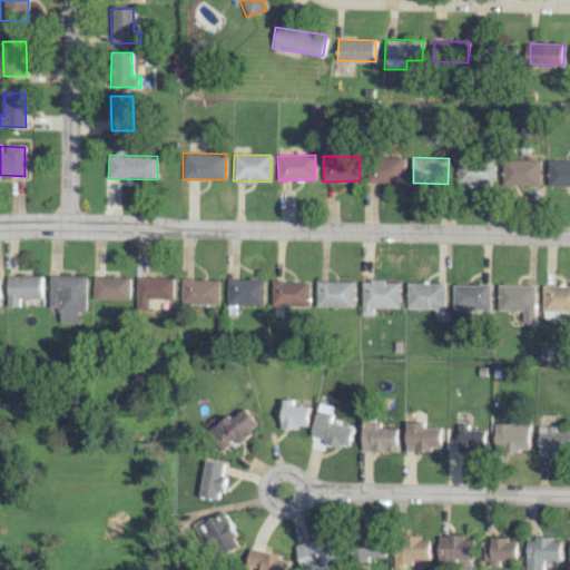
[(405,159),(370,158),(369,183),(404,185),(405,159)]
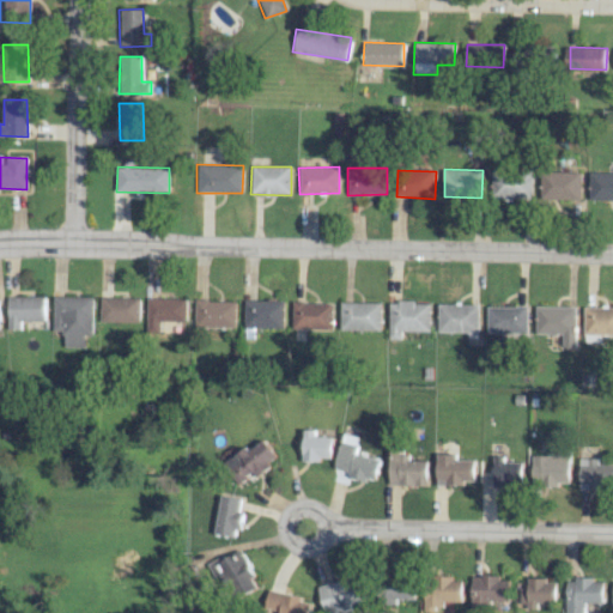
[(532,199),(533,171),(493,170),(493,198),(532,199)]
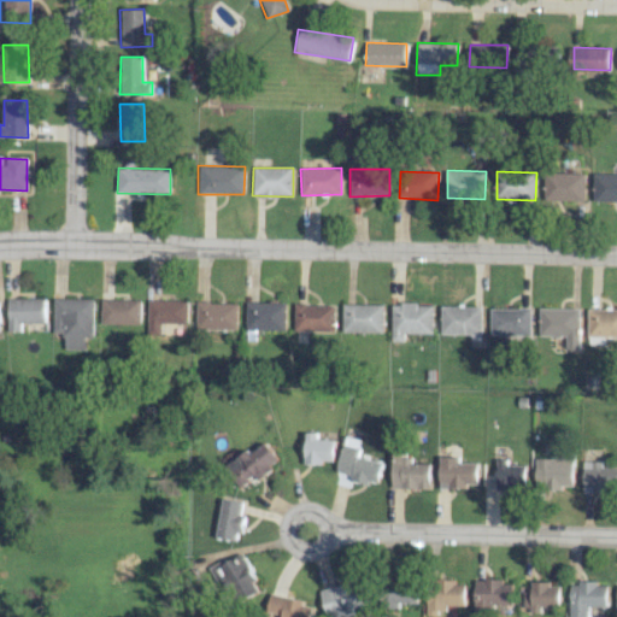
[(585,172),(546,174),(547,201),(586,200),(585,172)]
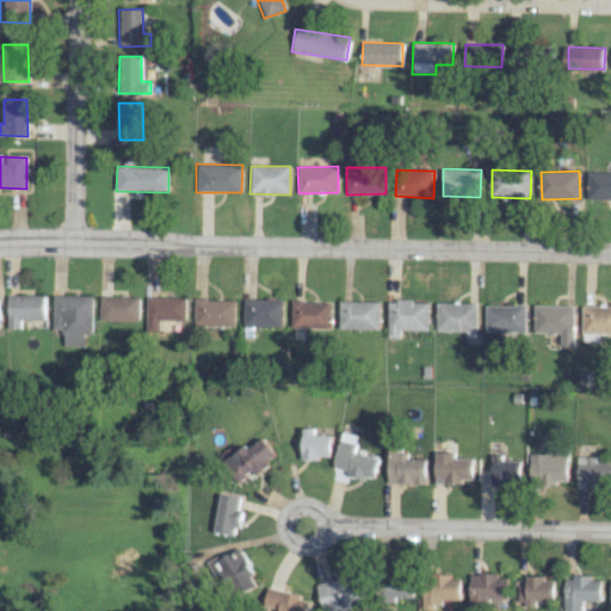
[(610,171),(588,171),(587,199),(610,199),(610,171)]
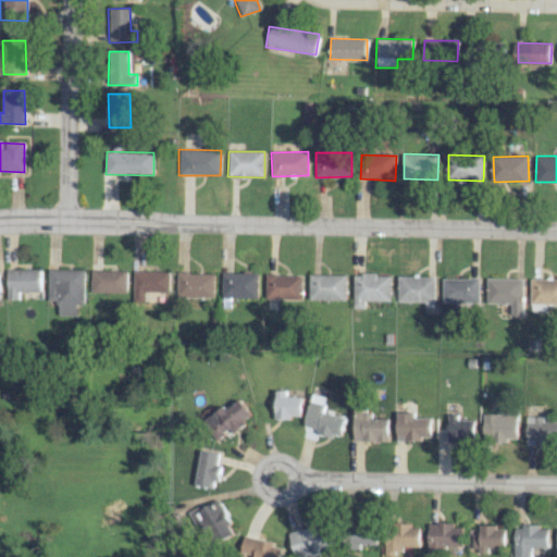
[(84,305),(85,270),(48,269),(48,300),(57,301),(57,316),(77,316),(77,305),(84,305)]
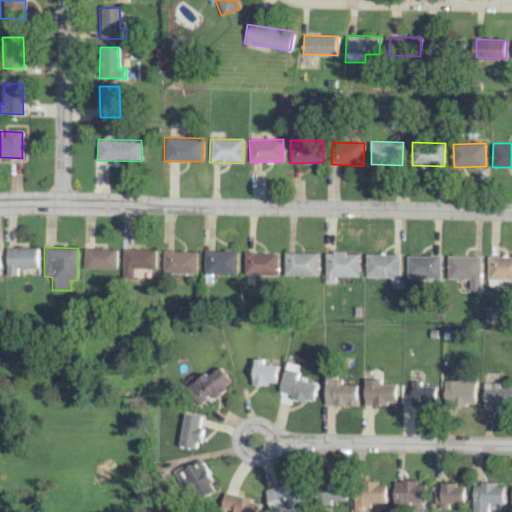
[(37,248),(6,248),(6,275),(18,275),(18,274),(37,274),(37,248)]
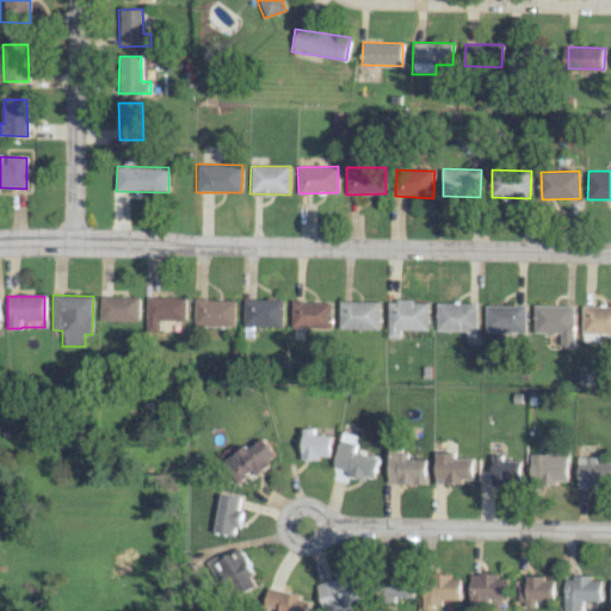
[(140,297),(100,296),(99,321),(139,321),(140,297)]
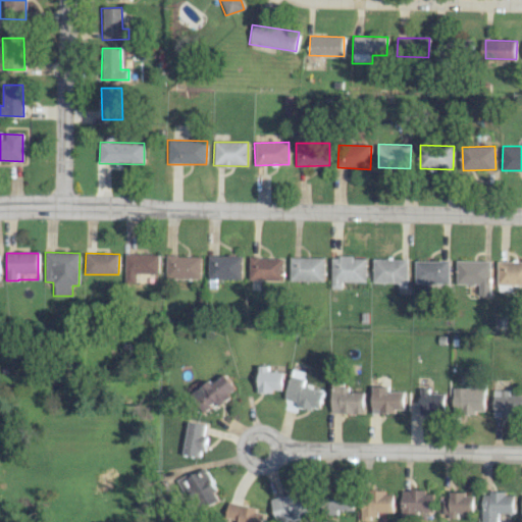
[(159,274),(159,255),(124,254),(124,282),(138,282),(138,273),(159,274)]
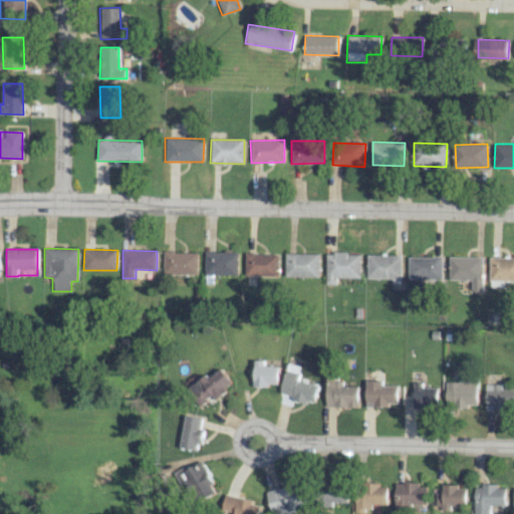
[(238,275),(239,252),(205,251),(205,275),(238,275)]
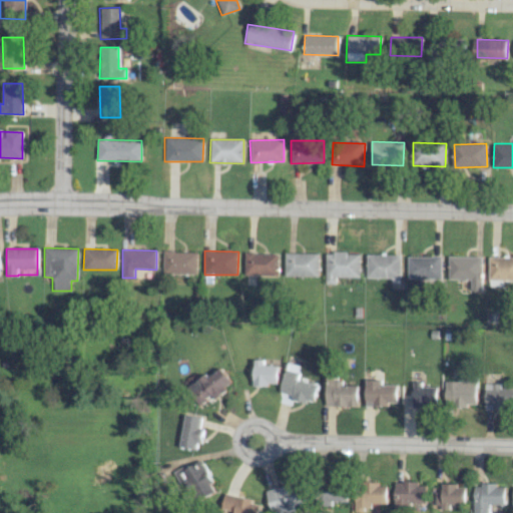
[(161,274),(197,274),(197,251),(162,251),(161,274)]
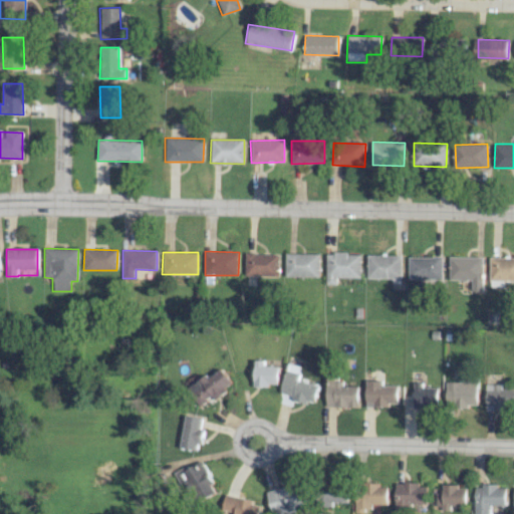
[(279,277),(279,254),(246,253),(245,276),(279,277)]
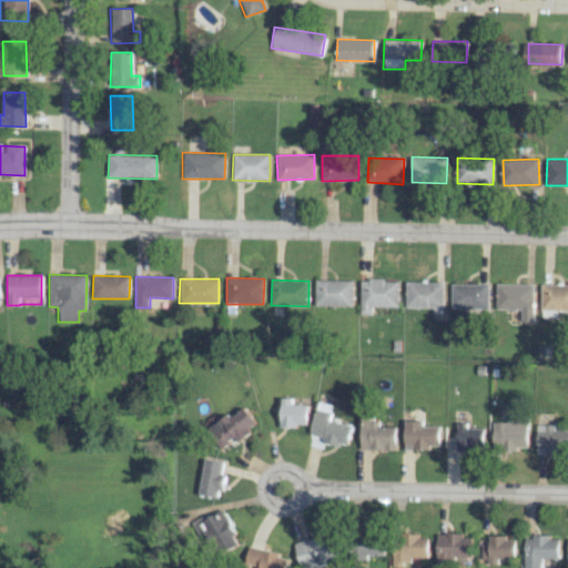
[(397,307),(398,280),(361,280),(361,315),(371,315),(372,307),(397,307)]
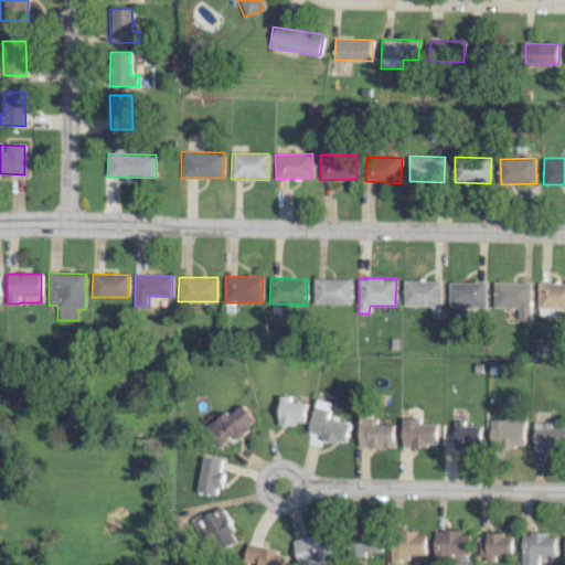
[(351,305),(351,279),(315,279),(315,305),(351,305)]
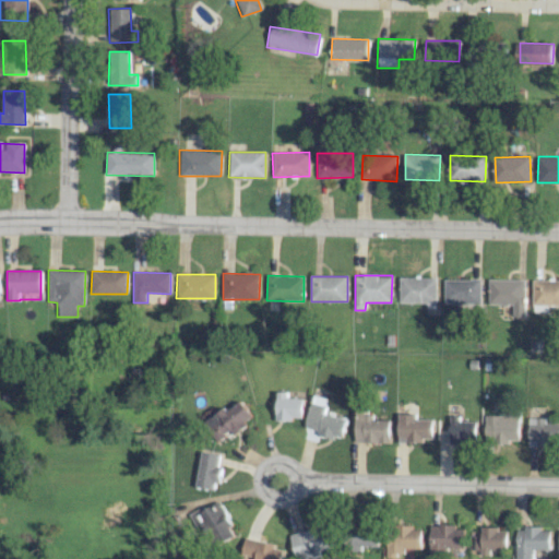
[(436,278),(400,277),(399,302),(436,304),(436,278)]
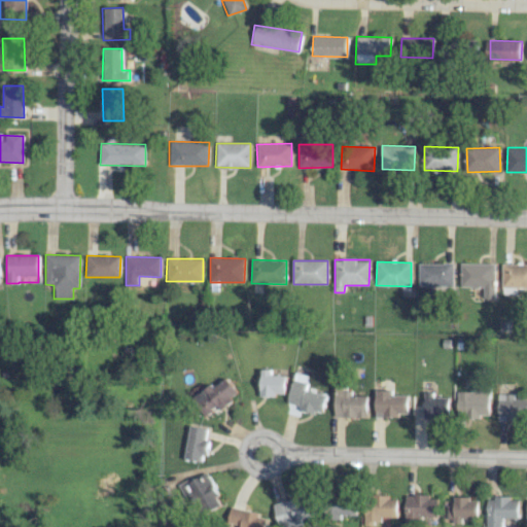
[(418,264),(418,286),(452,286),(453,264),(418,264)]
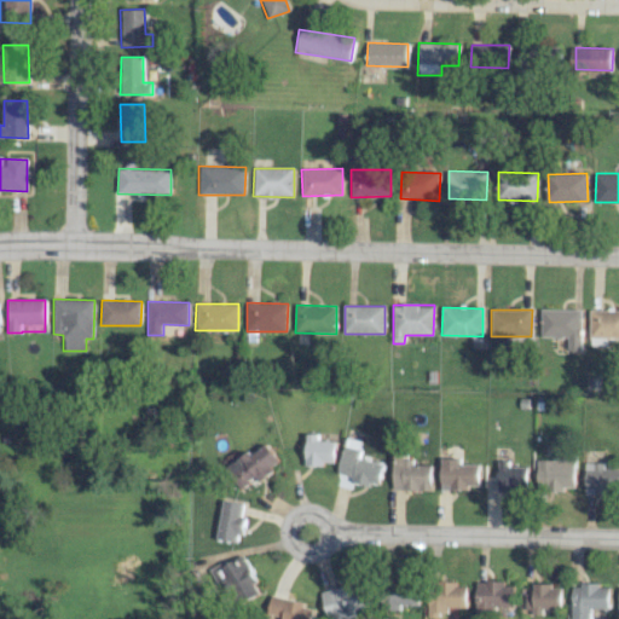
[(580,310),(541,310),(539,337),(567,337),(566,350),(580,350),(580,310)]
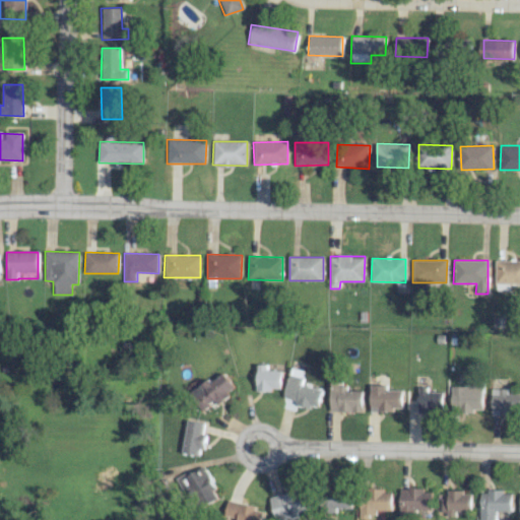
[(519,260),(495,261),(495,288),(508,287),(508,284),(519,284),(519,260)]
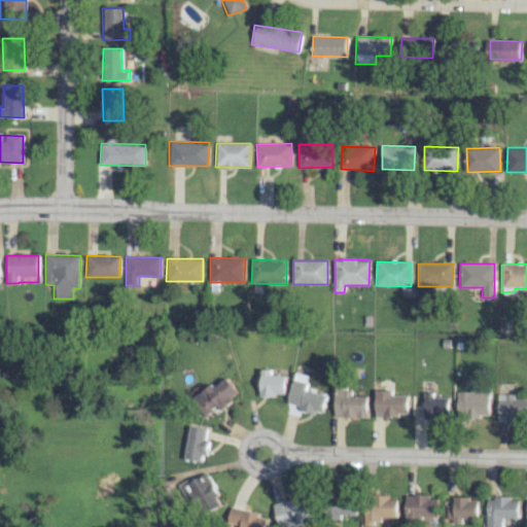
[(285,375),(270,375),(270,370),(261,370),(260,395),(285,396),(285,375)]
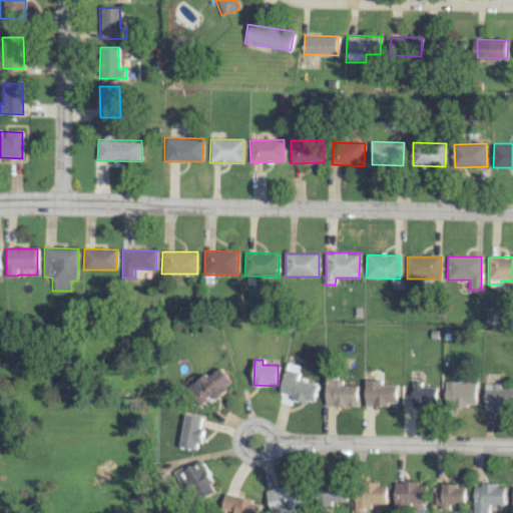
[(281,393),(292,395),(291,399),(314,404),(318,384),(298,380),(301,366),(287,363),(281,393)]
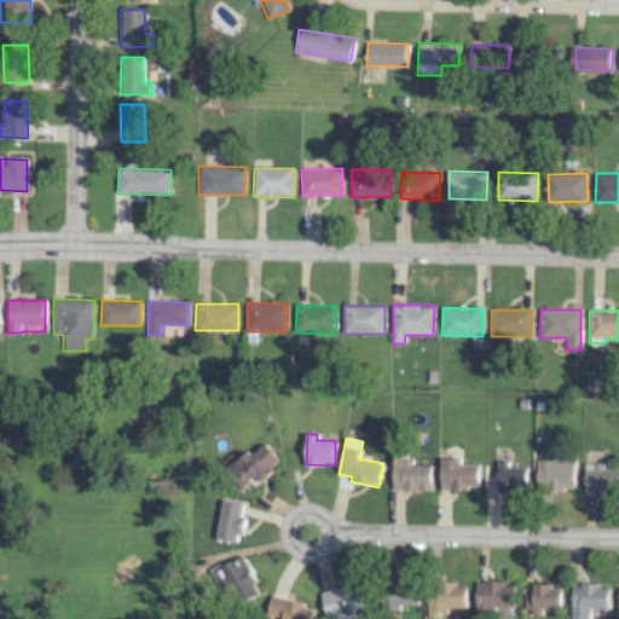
[(432,463),(404,463),(404,452),(393,452),(393,490),(431,491),(432,463)]
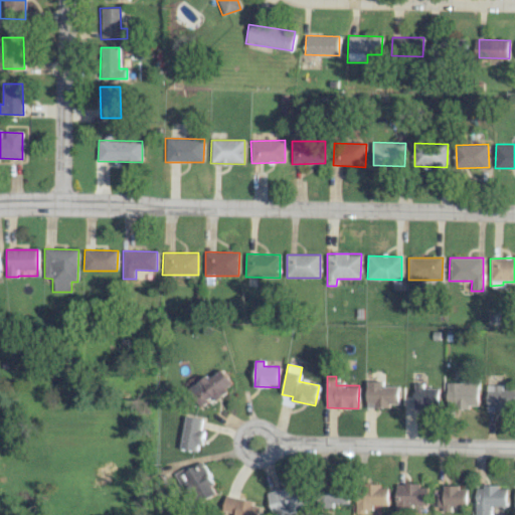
[(447,383),(447,405),(478,405),(478,379),(460,379),(461,383),(447,383)]
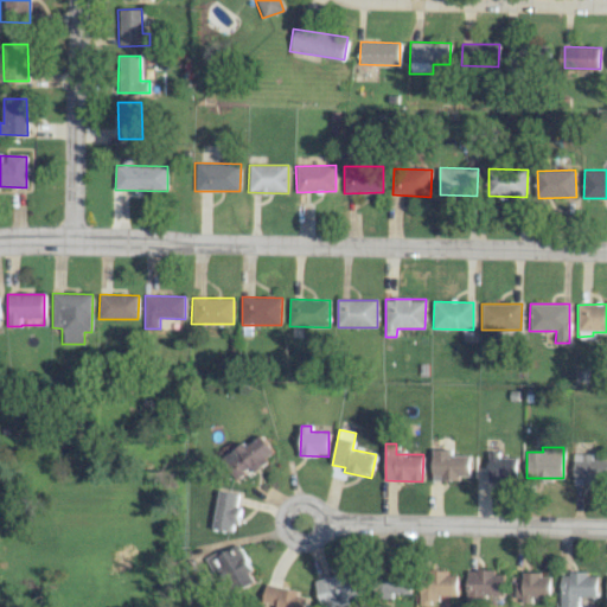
[(432,479),(470,479),(470,455),(452,455),(452,449),(432,449),(432,479)]
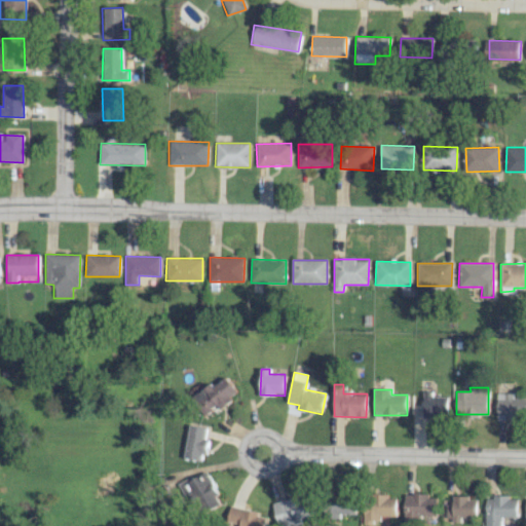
[(431,396),(431,391),(423,391),(422,417),(447,418),(448,397),(431,396)]
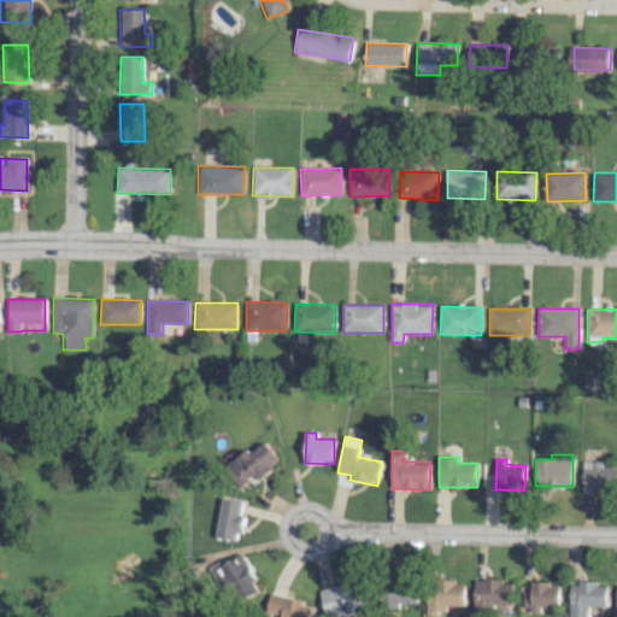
[(616,466),(601,466),(601,462),(582,462),(582,492),(616,492),(616,466)]
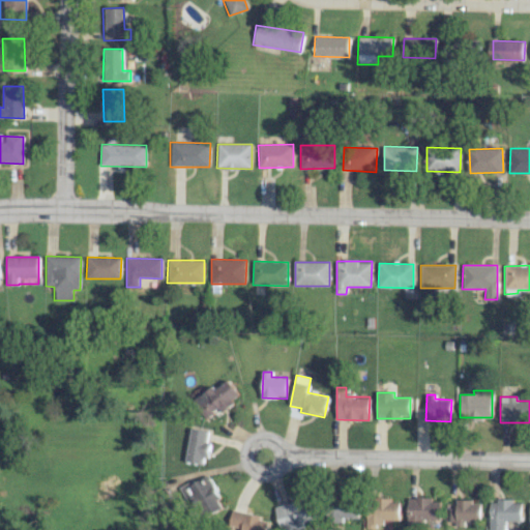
[(205,465),(209,442),(206,441),(208,432),(190,428),(184,462),(205,465)]
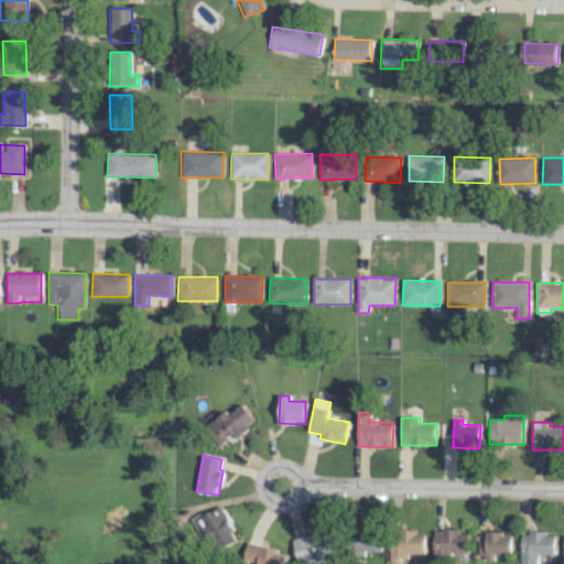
[(380,551),(381,530),(354,529),(353,555),(362,556),(362,551),(380,551)]
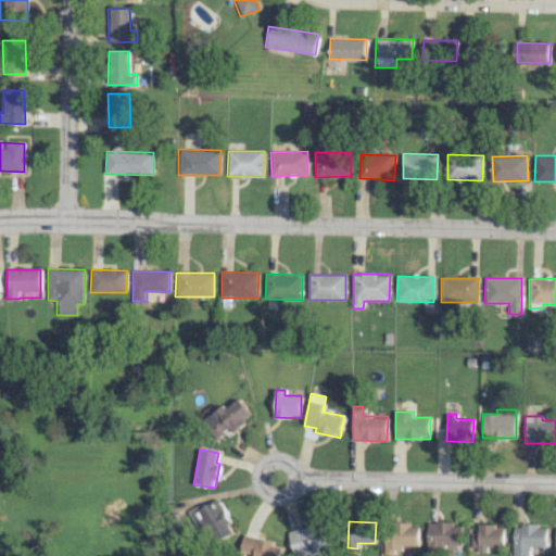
[(324,522),(287,532),(292,555),(306,555),(318,553),(317,548),(330,544),(324,522)]
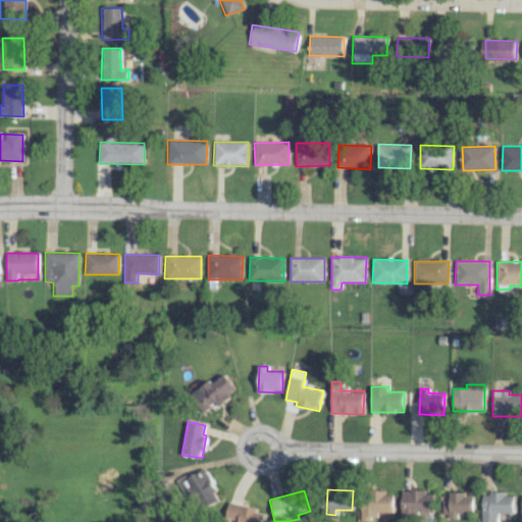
[(400,491),(401,516),(432,515),(431,490),(400,491)]
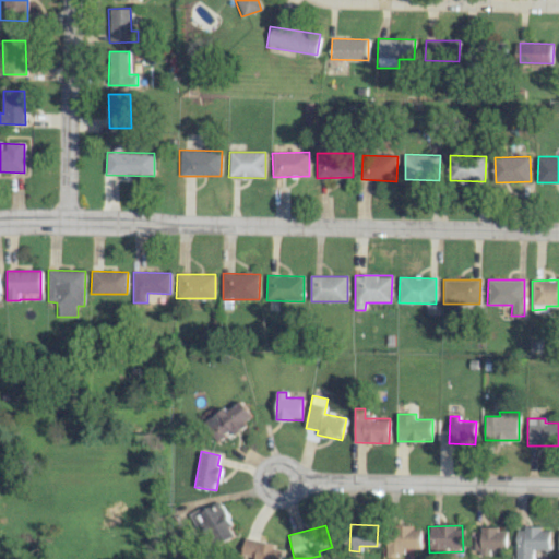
[(420,527),(387,526),(385,556),(403,556),(403,548),(420,549),(420,527)]
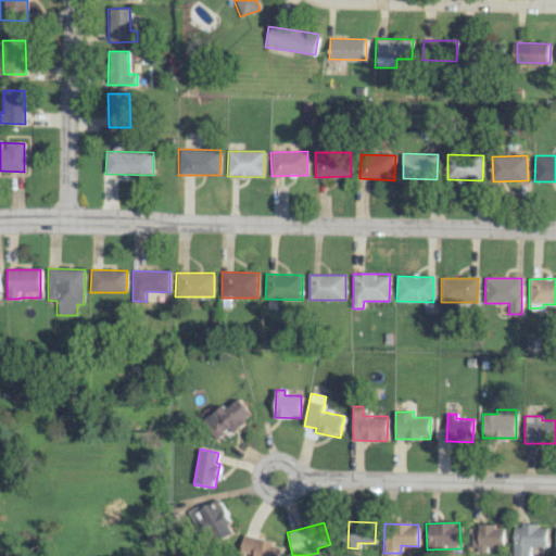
[(547,526),(513,525),(512,555),(529,555),(530,546),(546,547),(547,526)]
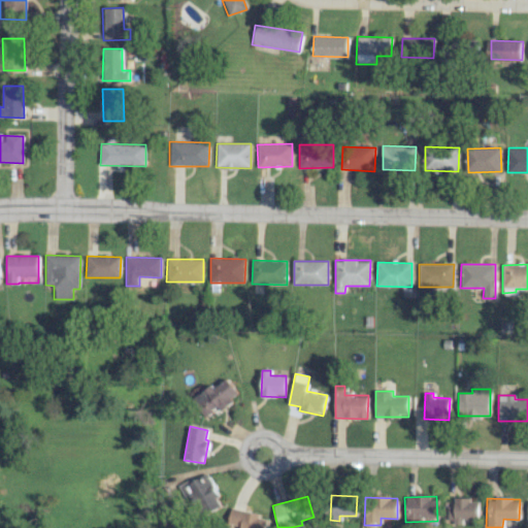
[(479,499),(454,499),(453,506),(447,506),(447,522),(462,522),(462,520),(479,520),(479,499)]
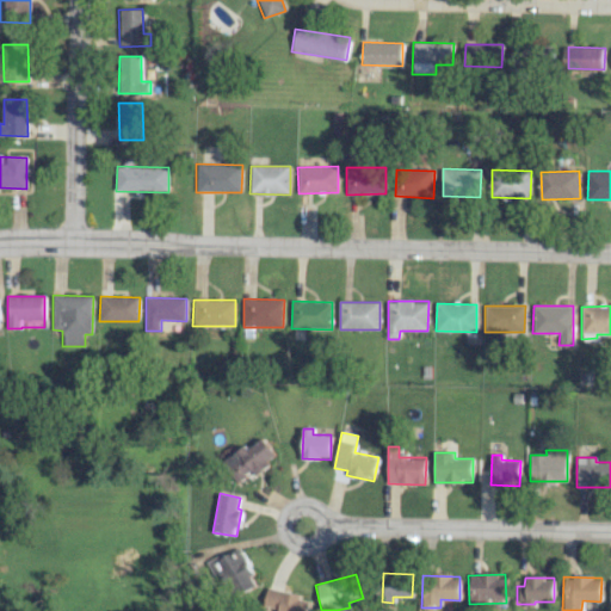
[(267,588),(263,605),(277,609),(276,610),(306,610),(309,598),(267,588)]
